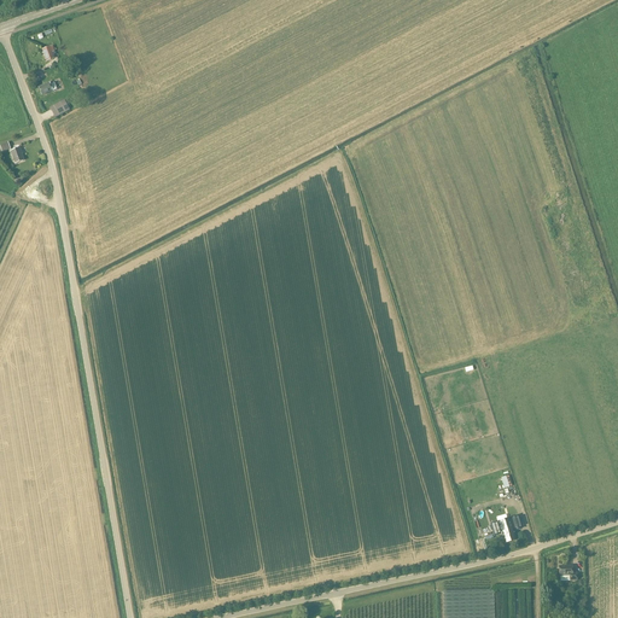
[(46,62),(54,58),(52,52),(54,52),(52,47),(42,51),(46,62)]
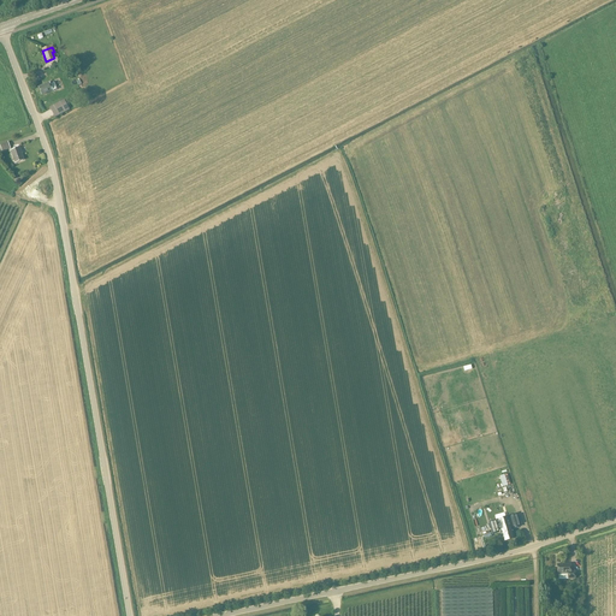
[(49,83),(39,88),(42,94),(52,90),(53,92),(58,89),(54,82),(49,84),(49,83)]
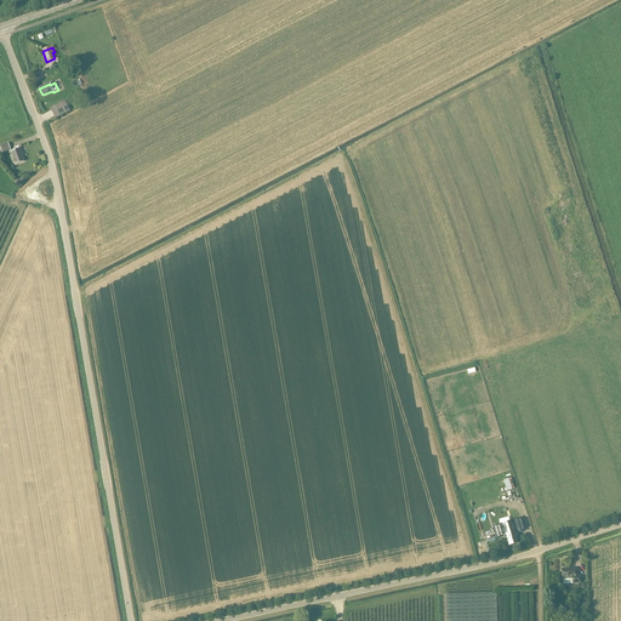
[(64,101),(50,108),(56,119),(70,110),(64,101)]
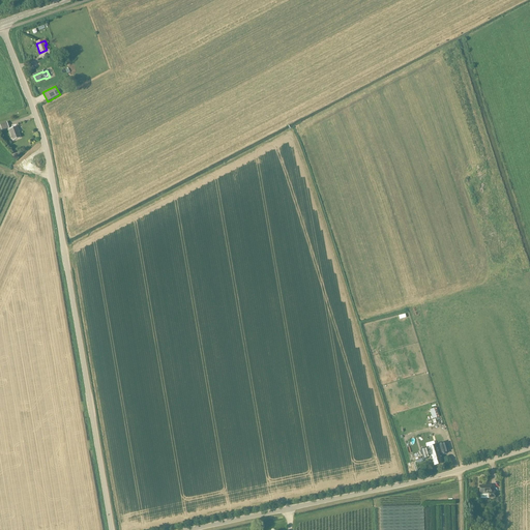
[(7,122),(0,124),(2,130),(9,128),(7,122)]
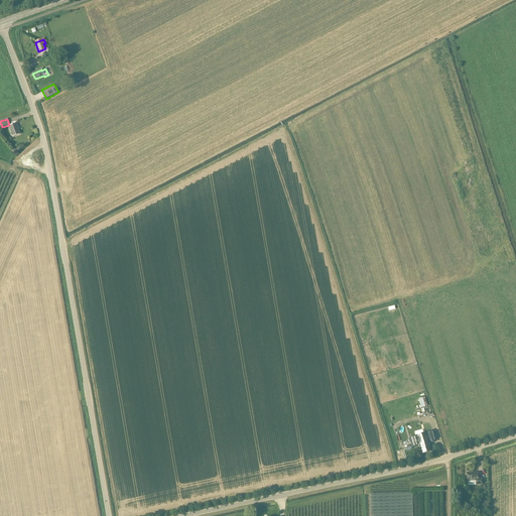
[(9,127),(13,137),(20,134),(17,127),(18,127),(17,124),(9,127)]
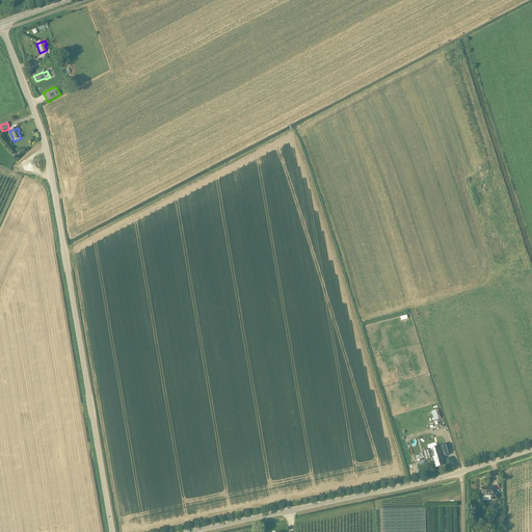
[(432,460),(434,468),(445,464),(443,457),(450,455),(447,444),(446,445),(440,446),(440,447),(431,449),(429,450),(429,449),(422,451),(425,462),(432,460)]
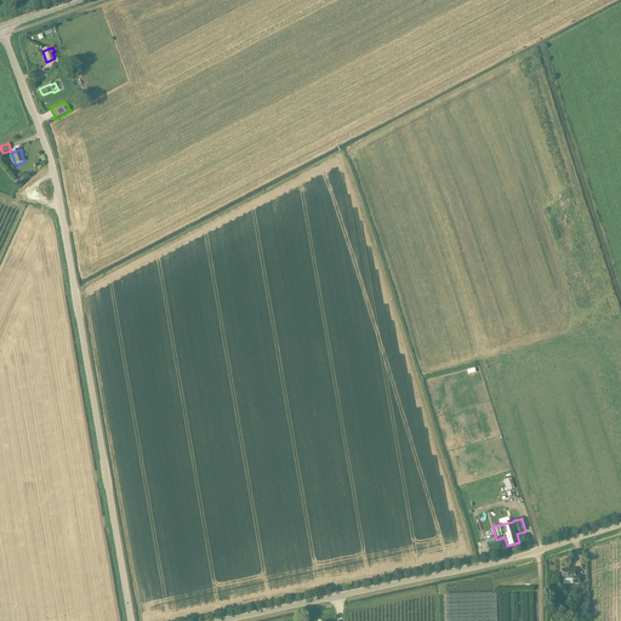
[(562,569),(563,579),(573,579),(573,584),(580,584),(580,576),(575,576),(575,569),(562,569)]
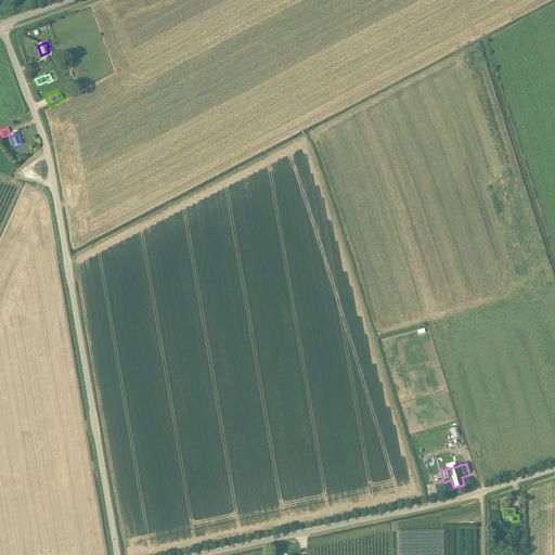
[(398,531),(398,554),(443,554),(443,529),(398,531)]
